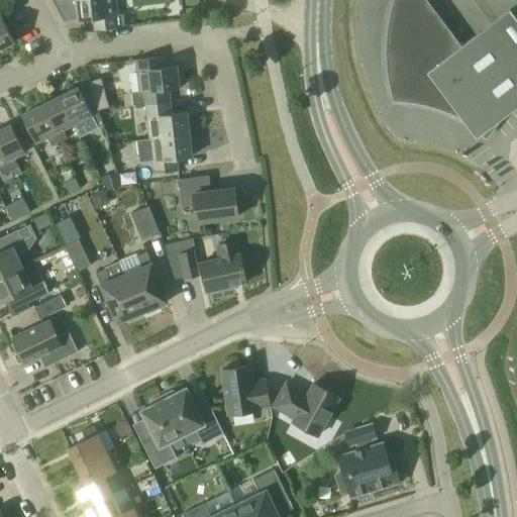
[(120,28),(117,0),(76,0),(79,20),(91,19),(92,31),(120,28)]
